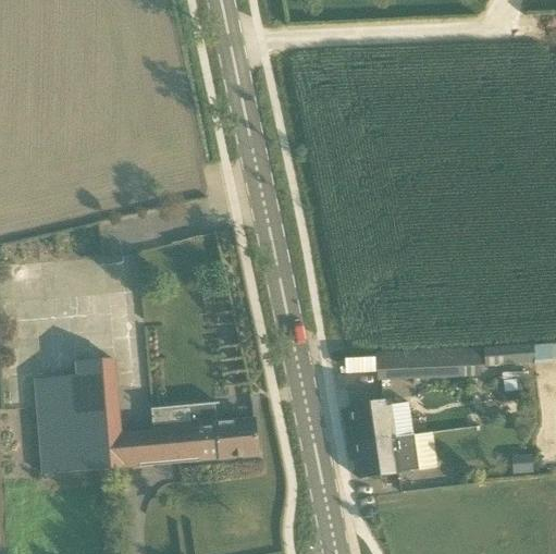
[(555,342),(534,344),(534,342),(485,345),(487,362),(534,359),(554,358),(554,356),(555,355),(555,342)]
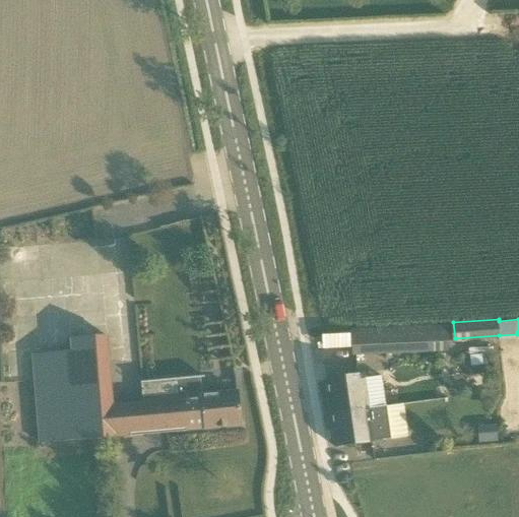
[(449,347),(448,324),(352,328),(352,333),(353,351),(449,347)]
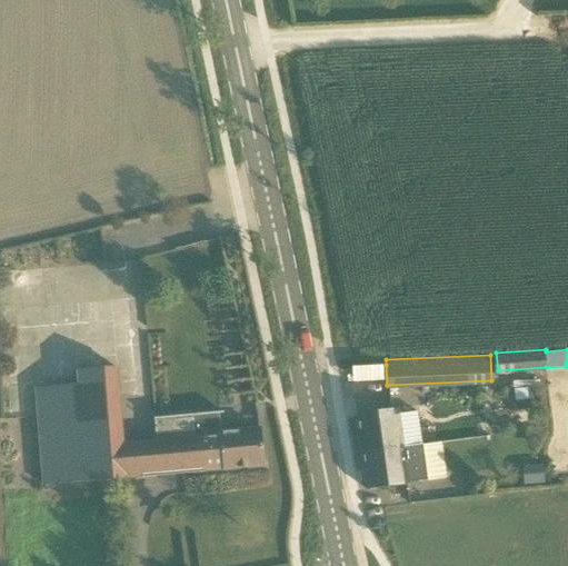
[(123,443),(117,365),(78,368),(80,384),(38,387),(46,483),(127,476),(123,443)]
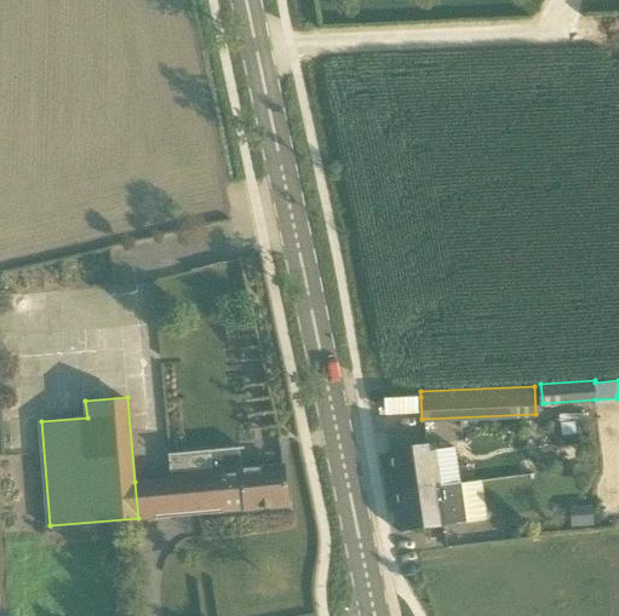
[(433,449),(433,443),(390,449),(396,490),(460,482),(454,445),(433,449)]
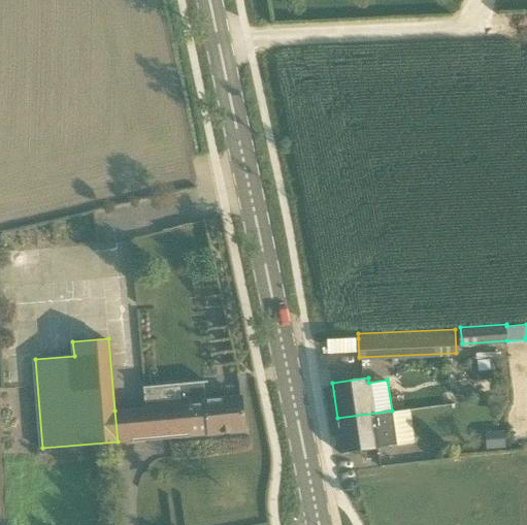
[(118,441),(133,440),(151,438),(151,433),(168,431),(169,437),(190,435),(244,430),(241,396),(205,399),(204,382),(208,381),(207,380),(180,383),(182,398),(145,401),(145,407),(129,409),(114,411),(118,441)]
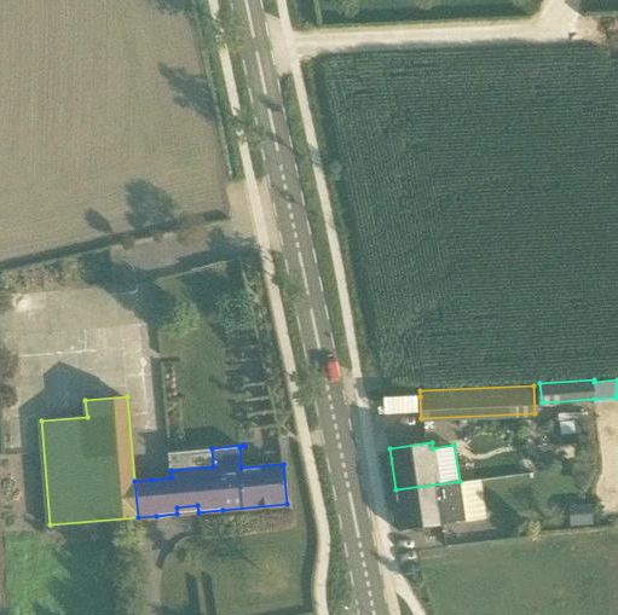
[(460,481),(396,489),(402,531),(443,523),(443,522),(466,520),(460,481)]
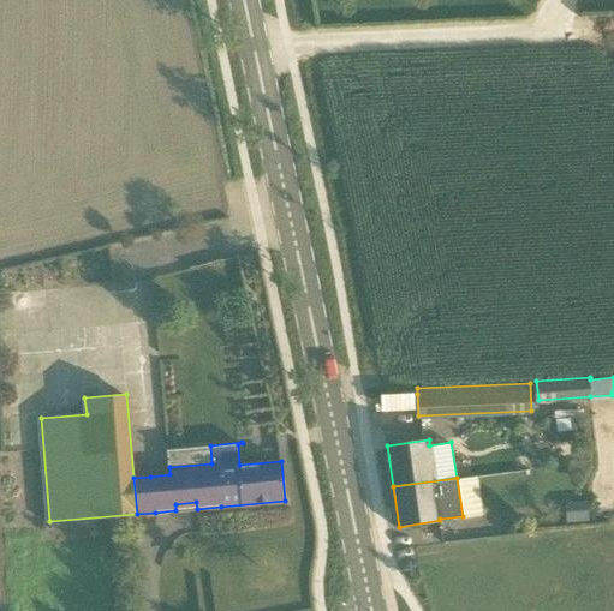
[(570,501),(572,520),(590,519),(588,499),(570,501)]
